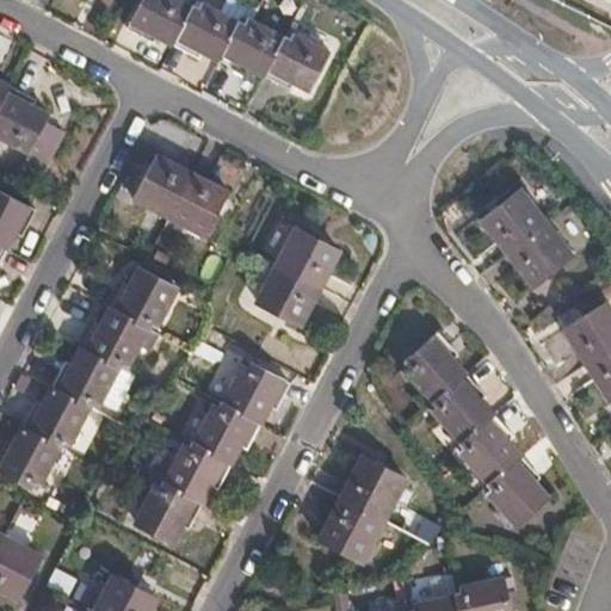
[(173,45),(173,44),(193,6),(180,0),(141,0),(127,29),(152,42),(155,36),(173,45)]
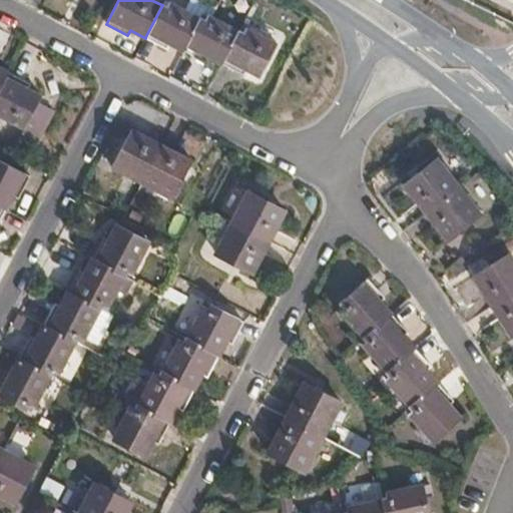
[(189,0),(184,10),(199,18),(206,6),(195,0),(189,0)]
